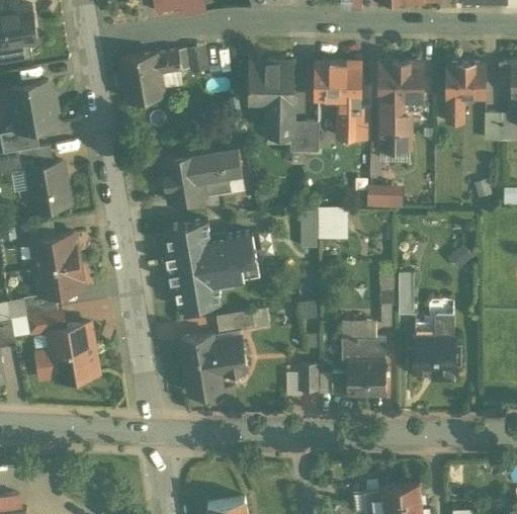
[(30,7),(0,12),(0,63),(30,58),(28,45),(36,43),(30,7)]
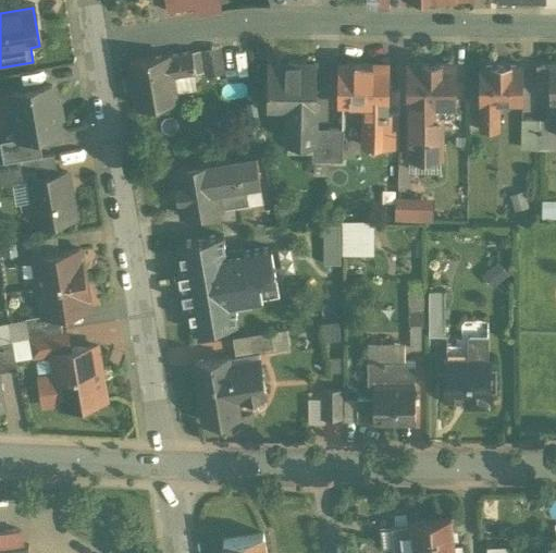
[(218,50),(200,53),(205,74),(205,78),(223,76),(218,50)]
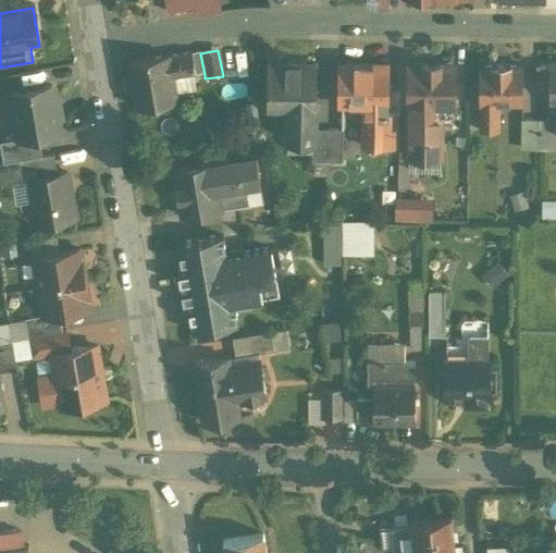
[(168,58),(127,64),(136,110),(175,103),(171,80),(205,74),(200,53),(200,52),(168,58)]
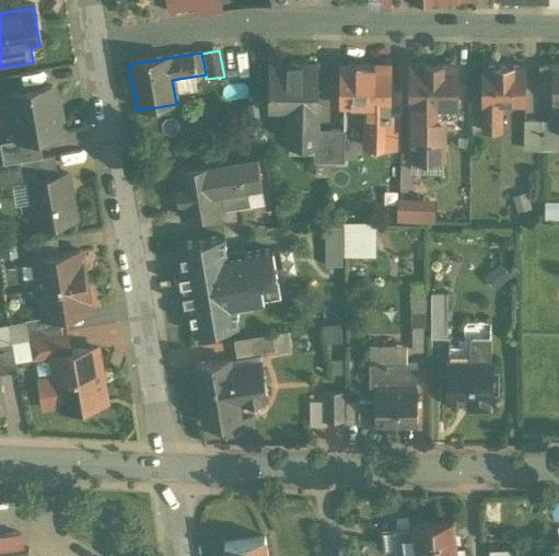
[(316,67),(269,66),(268,106),(289,107),(315,107),(316,107),(316,67)]
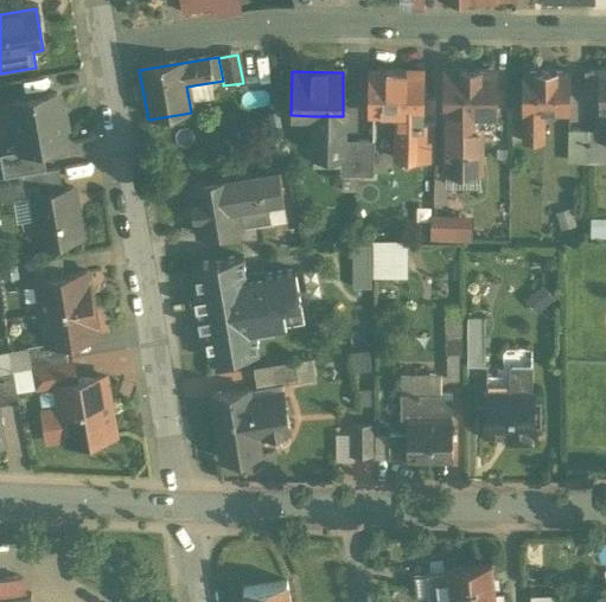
[(420,72),(369,71),(368,115),(369,115),(395,115),(394,161),(420,161),(421,104),(421,72),(420,72)]
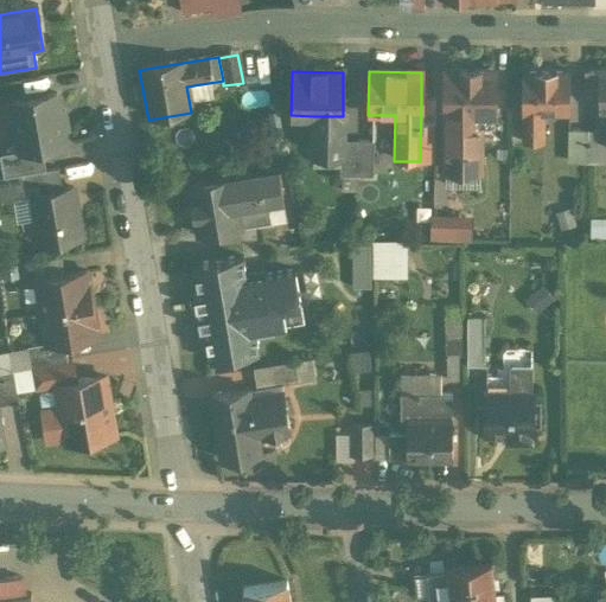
[(458,72),(444,72),(444,117),(445,117),(444,173),(478,173),(478,116),(493,116),(493,72),(479,72),(458,72)]
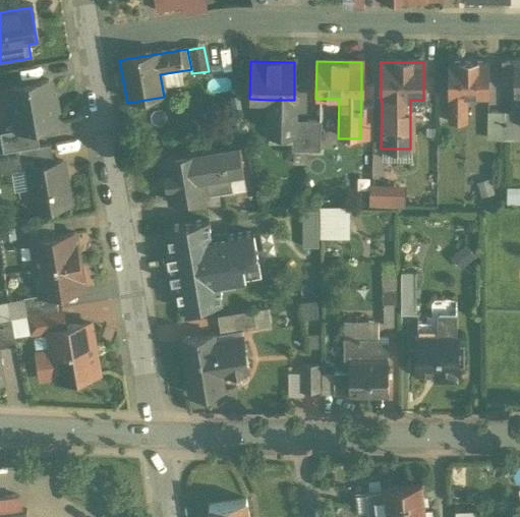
[(519,62),(501,62),(501,87),(512,87),(512,114),(511,122),(513,122),(513,141),(519,140),(519,62)]
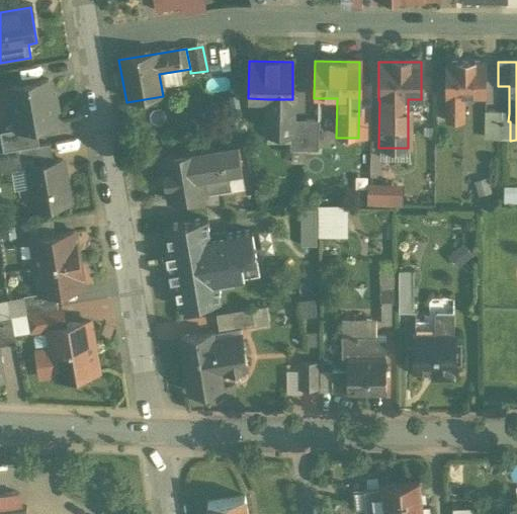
[(485,63),(444,63),(444,99),(445,99),(445,123),(463,123),(463,99),(485,99),(485,63)]
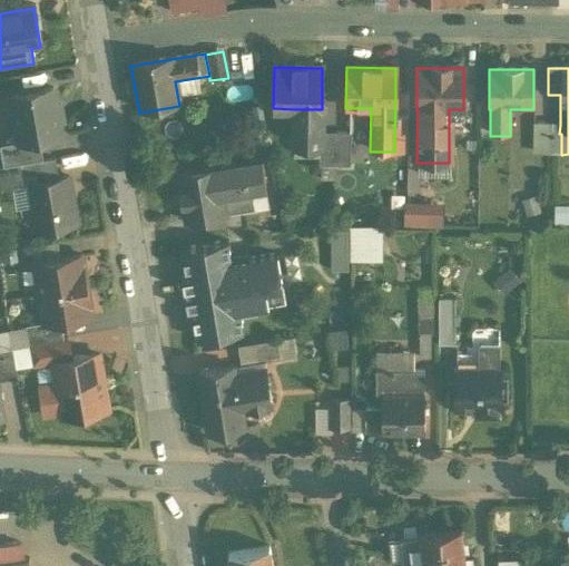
[(57,91),(12,98),(20,145),(64,137),(57,91)]
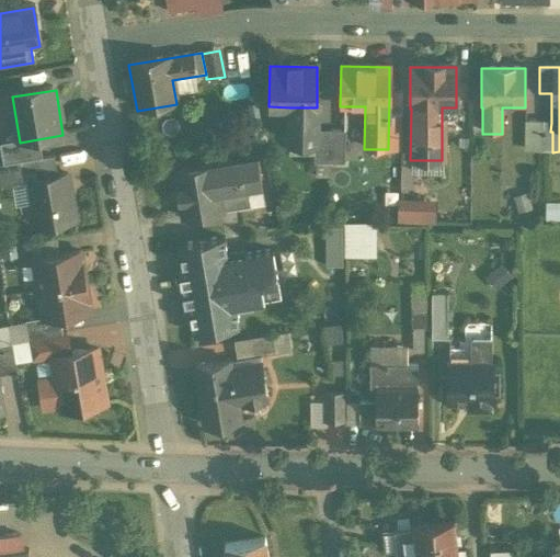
[(400,97),(389,97),(388,149),(400,149),(400,97)]
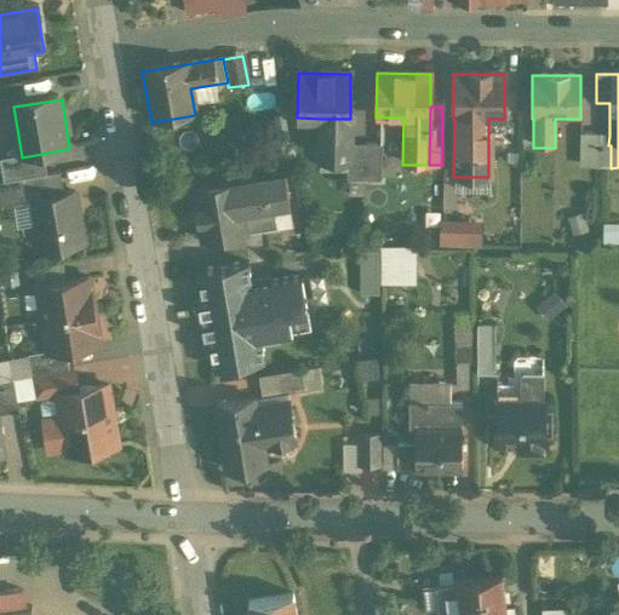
[(349,119),(320,119),(320,153),(347,153),(347,145),(349,145),(349,119)]
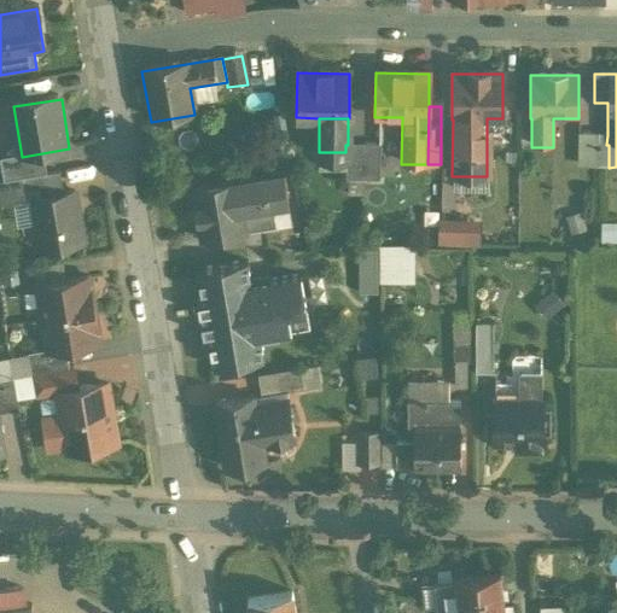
[(594,135),(577,134),(577,167),(593,167),(594,135)]
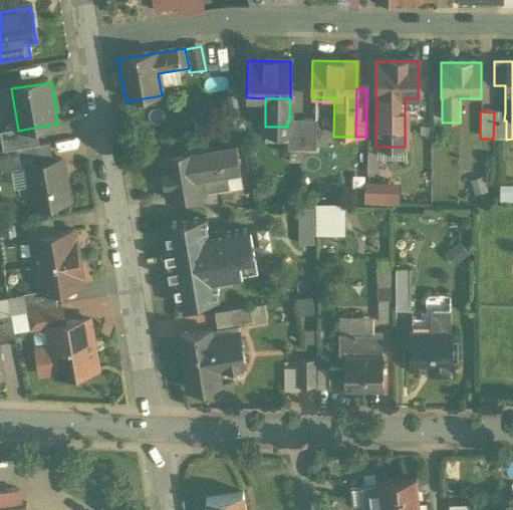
[(505,112),(494,112),(493,139),(506,140),(506,120),(504,120),(505,112)]
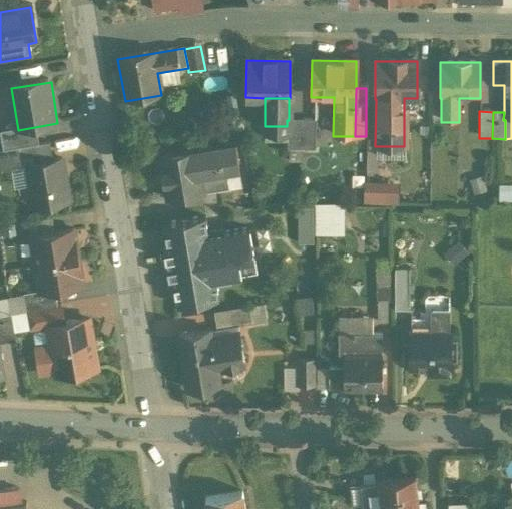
[(289,120),(287,120),(287,126),(287,150),(301,150),(301,120),(289,120)]
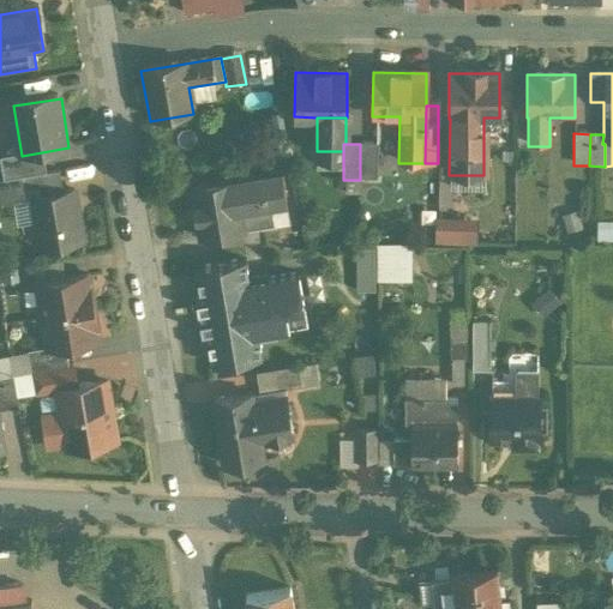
[(377,144),(360,144),(360,180),(377,180),(377,144)]
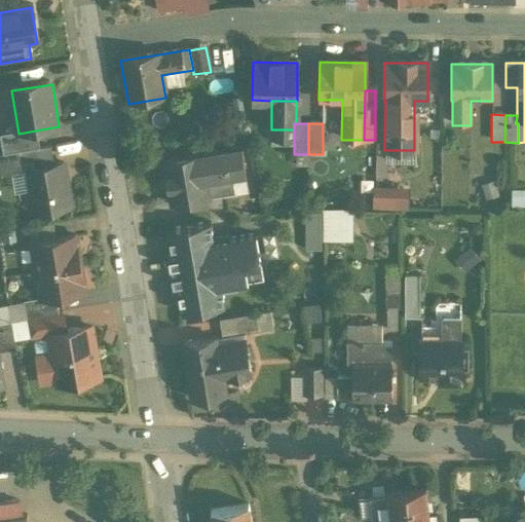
[(251,136),(223,140),(225,152),(240,150),(240,151),(253,149),(251,136)]
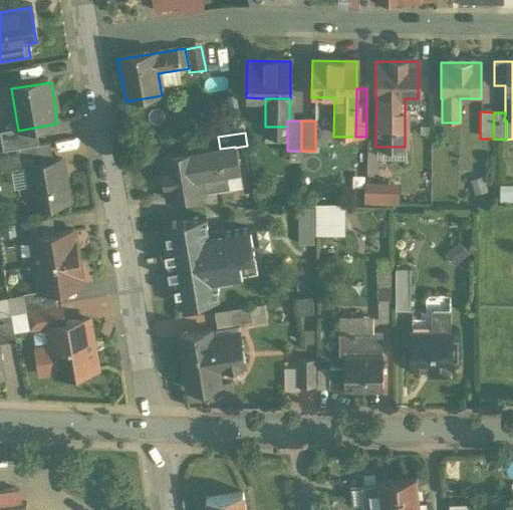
[(48,145),(16,150),(20,171),(28,170),(28,167),(51,163),(48,145)]
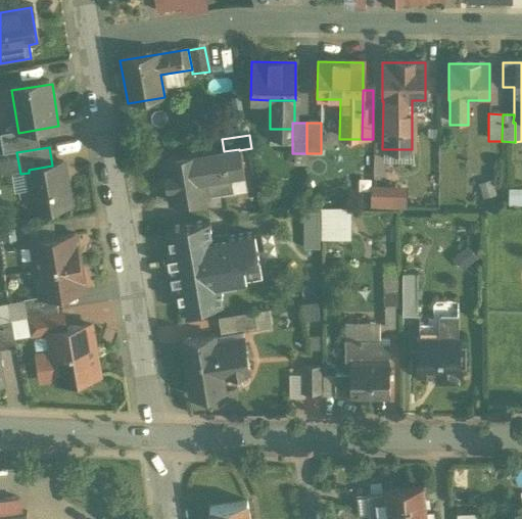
[(199,154),(162,161),(170,204),(207,198),(204,180),(217,178),(217,176),(241,172),(241,174),(243,174),(239,150),(239,149),(224,151),(200,155),(199,154)]
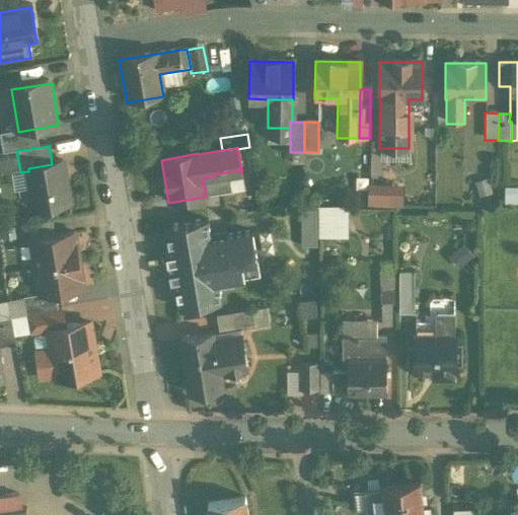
[(52,164),(28,168),(28,171),(35,211),(70,205),(62,162),(52,164)]
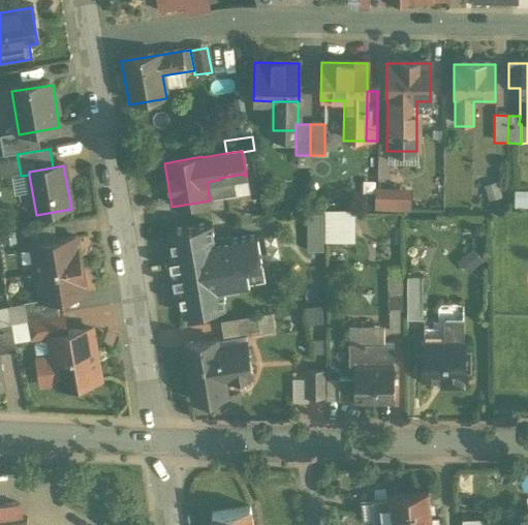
[(400,179),(375,180),(375,212),(399,212),(400,179)]
